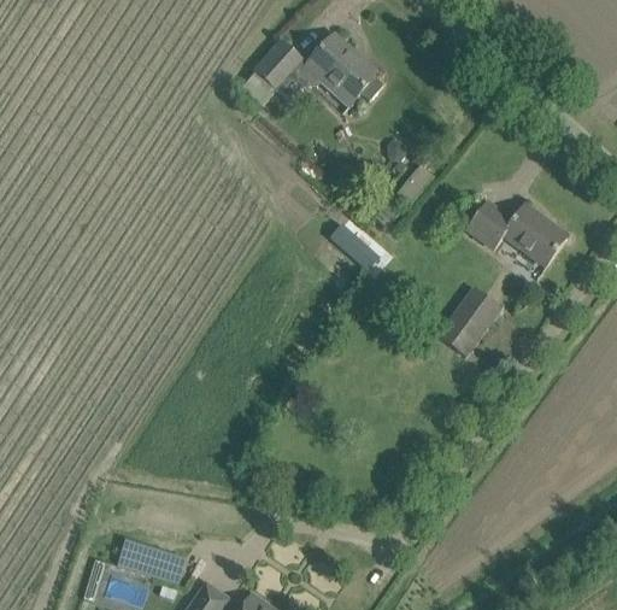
[(360,91),(370,98),(383,83),(374,75),(375,74),(348,50),(351,47),(334,33),(307,62),(351,100),(359,92),(360,91)]
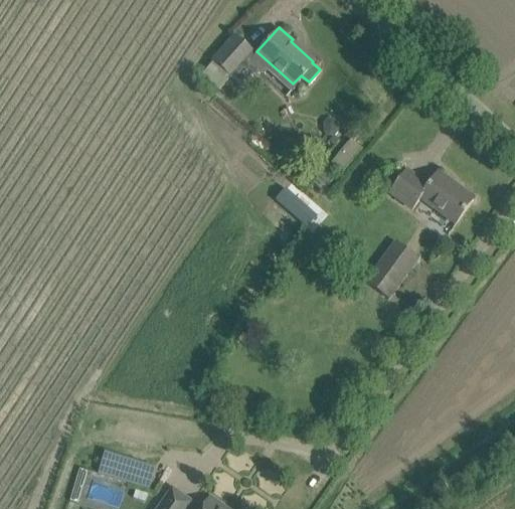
[(218,88),(239,63),(253,49),(235,32),(200,71),(218,88)]
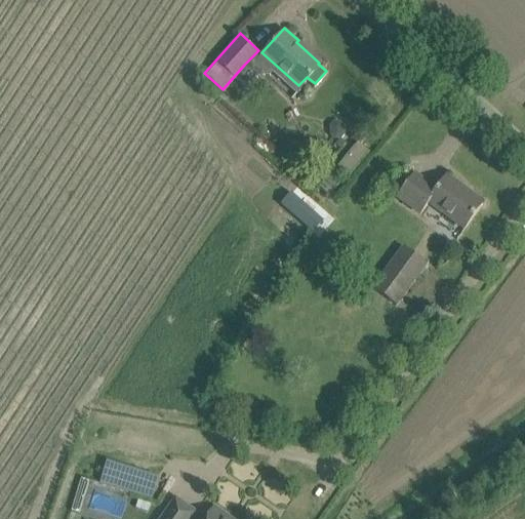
[(341,134),(345,129),(344,122),(340,117),(333,117),(330,121),(330,130),(335,134),(341,134)]
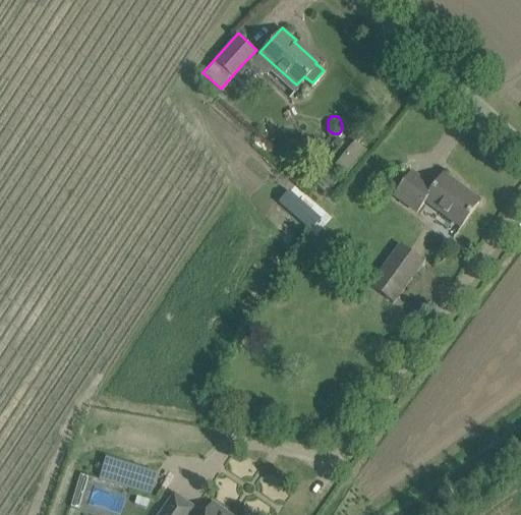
[(355,137),(336,160),(349,171),(367,148),(355,137)]
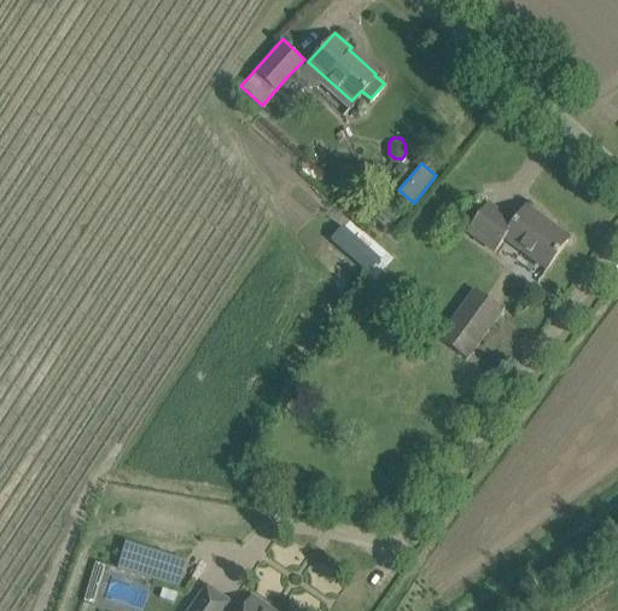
[(513,217),(488,199),(467,227),(494,246),(503,233),(547,265),(569,233),(525,202),(513,217)]
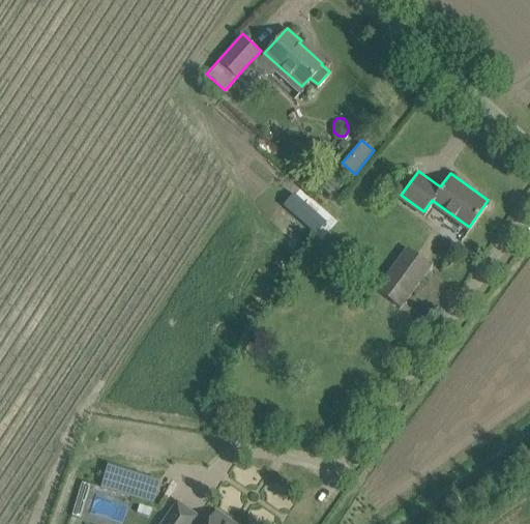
[(400,303),(424,269),(401,253),(377,286),(400,303)]
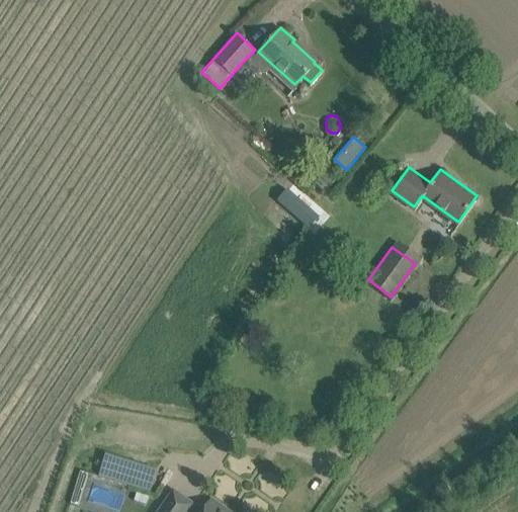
[(78,501),(88,470),(80,467),(70,499),(78,501)]
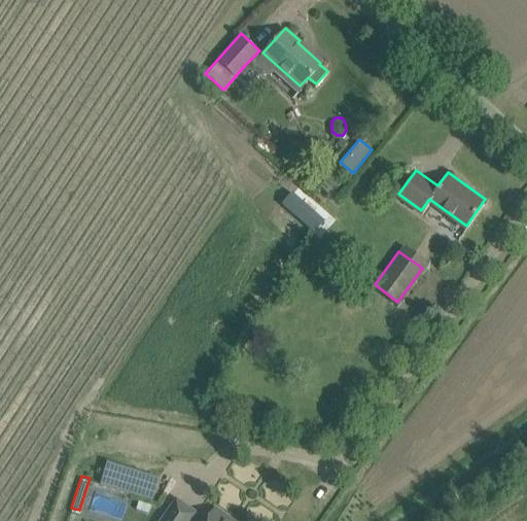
[(233,520),(227,517),(230,514),(215,505),(203,520),(190,520),(189,520),(197,511),(176,495),(159,520),(233,520)]
